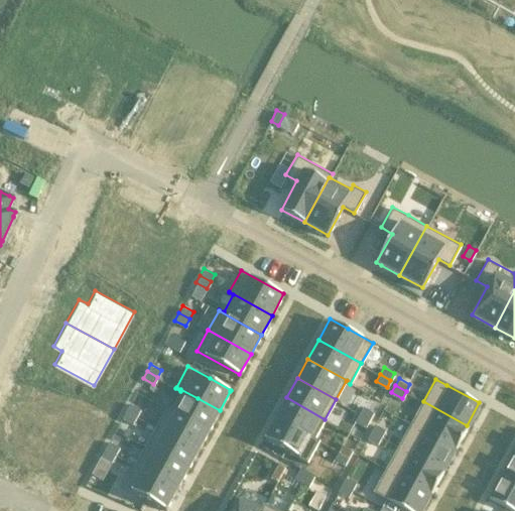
[(170,408),(187,418),(209,429),(220,410),(198,398),(180,389),(180,391),(170,408)]
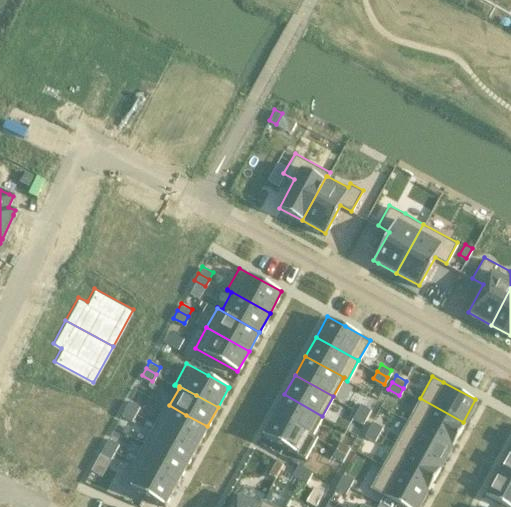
[(284,394),(273,414),(312,435),(313,433),(322,416),(284,394)]
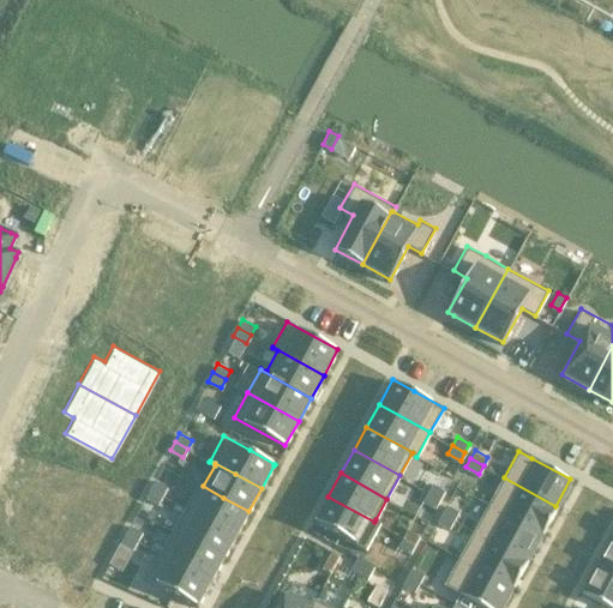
[(504,477),(490,504),(541,533),(556,506),(504,477)]
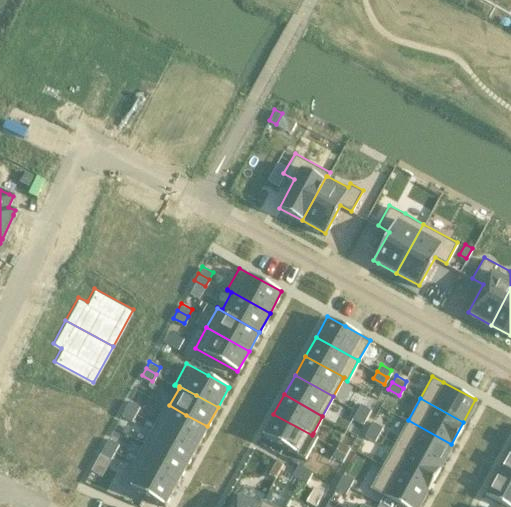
[(128,399),(125,406),(135,412),(139,405),(128,399)]
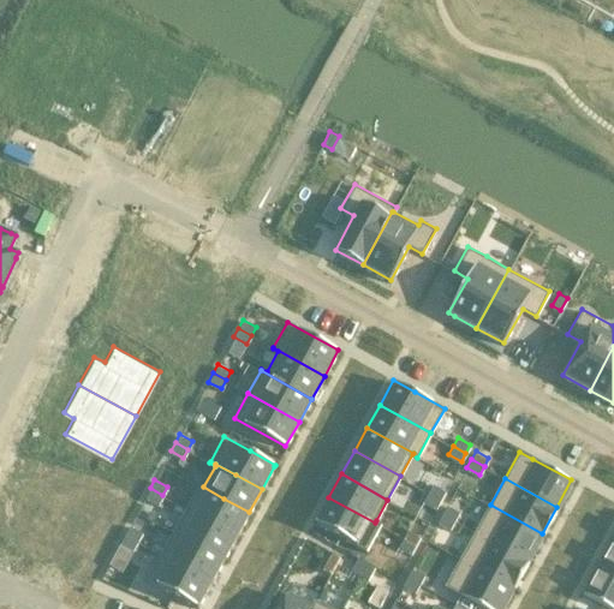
[(198,483),(185,507),(210,521),(236,536),(249,512),(224,499),(203,487),(198,483)]
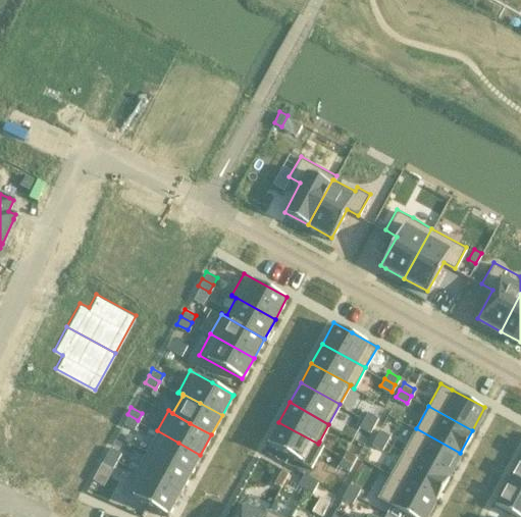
[(367,410),(363,417),(373,423),(377,416),(367,410)]
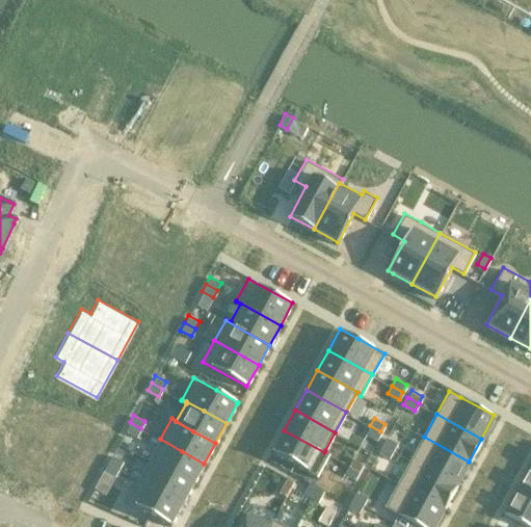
[(130,422),(126,429),(136,436),(140,428),(130,422)]
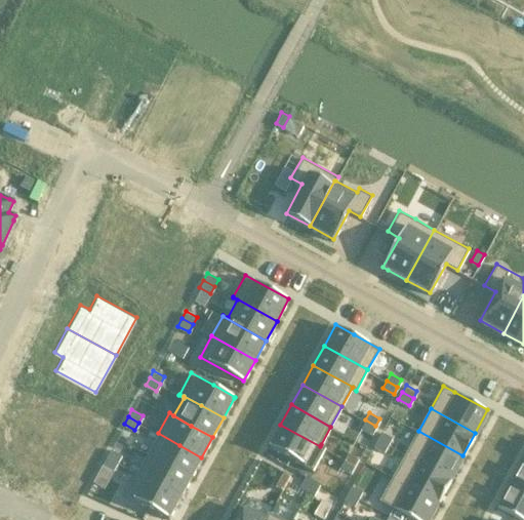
[(365,420),(361,427),(372,433),(375,426),(365,420)]
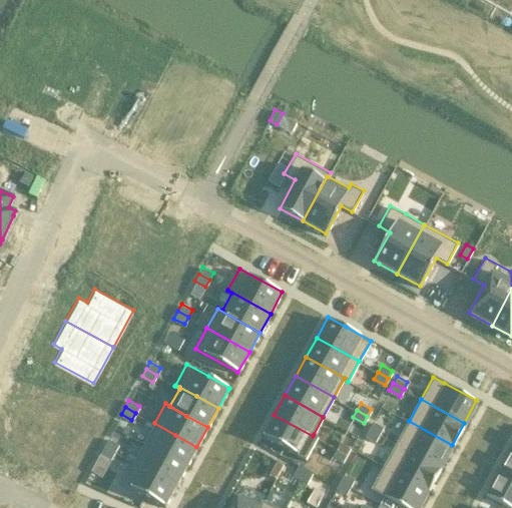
[(274,415),(263,435),(285,447),(306,459),(306,457),(318,437),(314,434),(313,436),(274,415)]
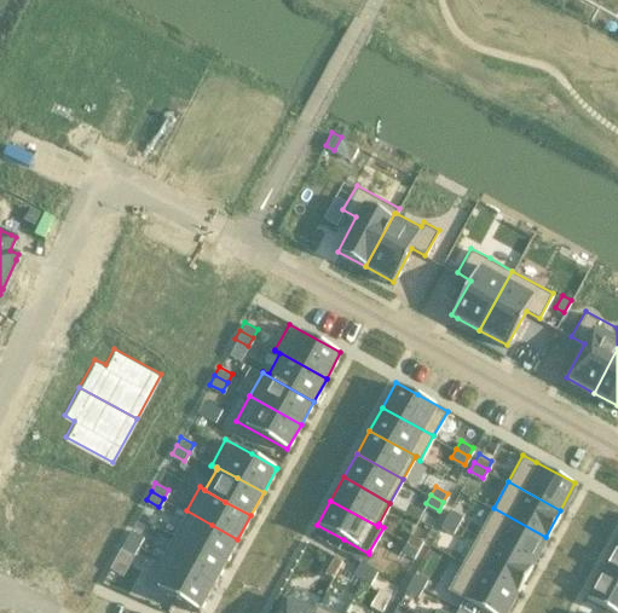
[(449,507),(444,515),(457,522),(462,514),(449,507)]
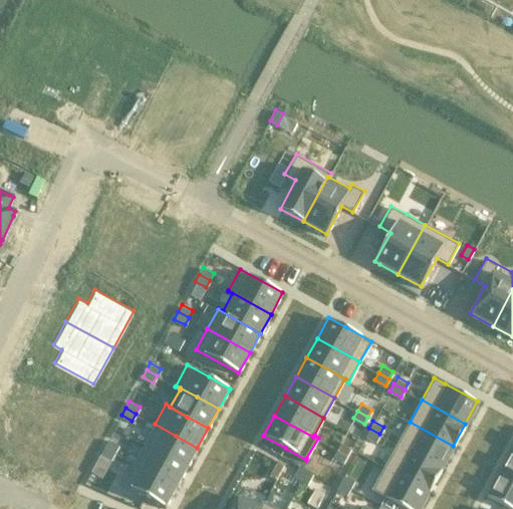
[(410,422),(398,444),(441,468),(453,446),(410,422)]
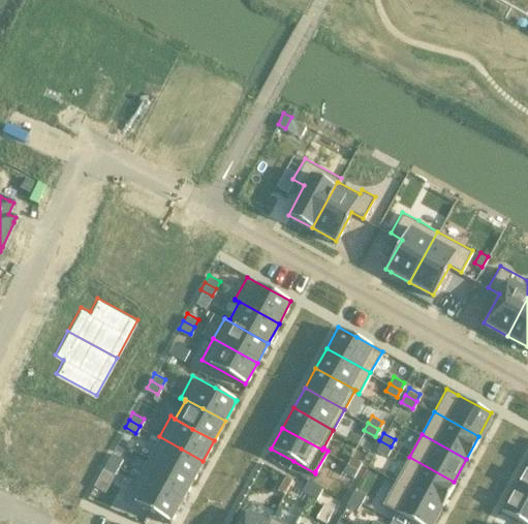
[(159,436),(148,456),(171,468),(192,481),(203,461),(181,449),(159,436)]
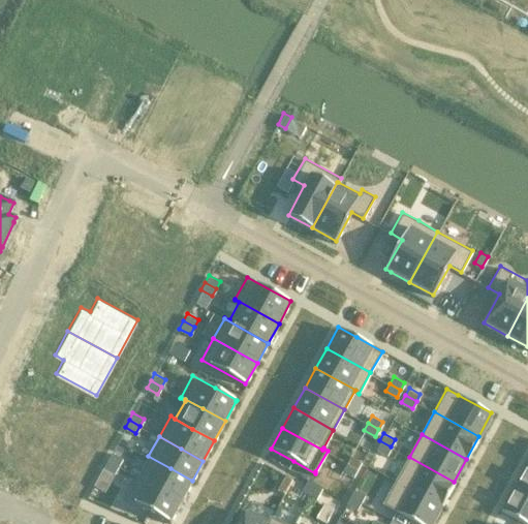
[(379,440),(376,448),(386,454),(391,447),(379,440)]
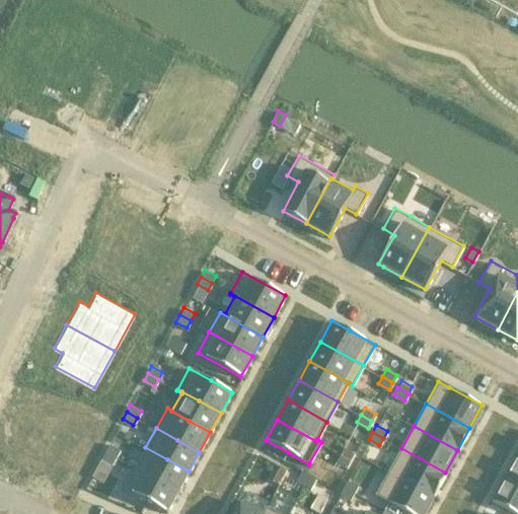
[(109,443),(105,450),(116,456),(120,448),(109,443)]
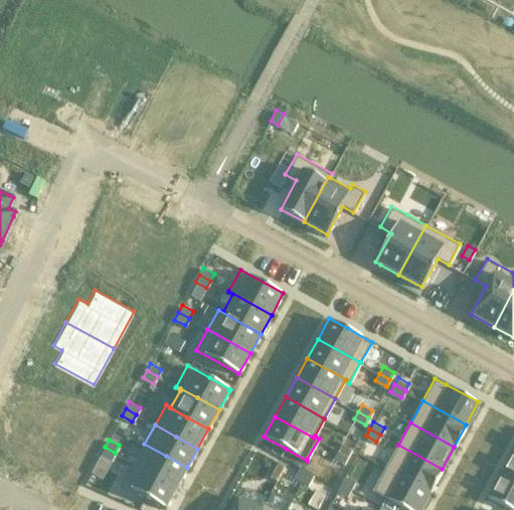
[(341,443),(337,450),(348,456),(352,449),(341,443)]
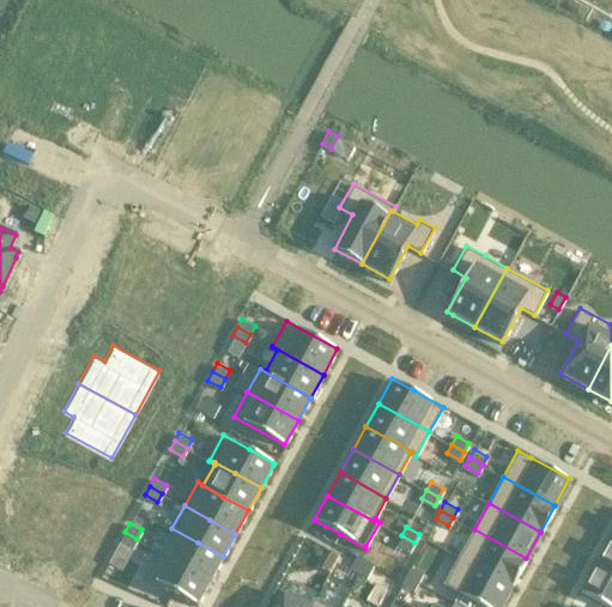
[(171,528),(159,552),(185,565),(210,580),(223,557),(198,542),(171,528)]
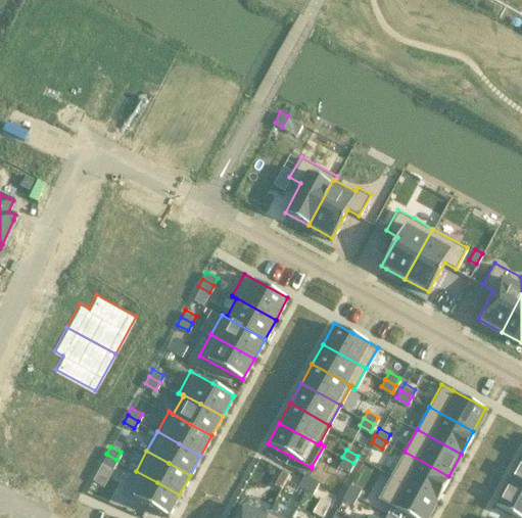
[(405,452),(392,474),(435,499),(448,476),(405,452)]
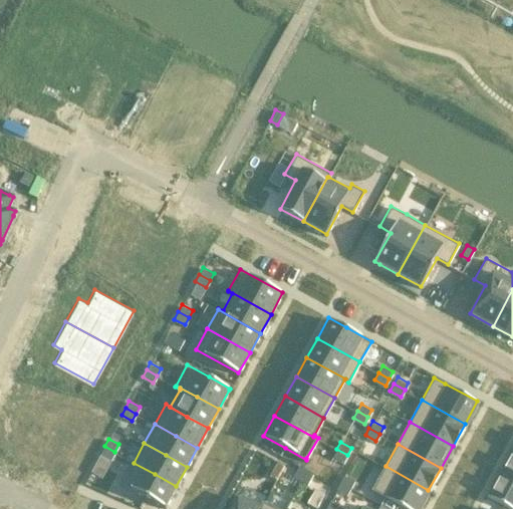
[(104,446),(100,453),(111,459),(114,452),(104,446)]
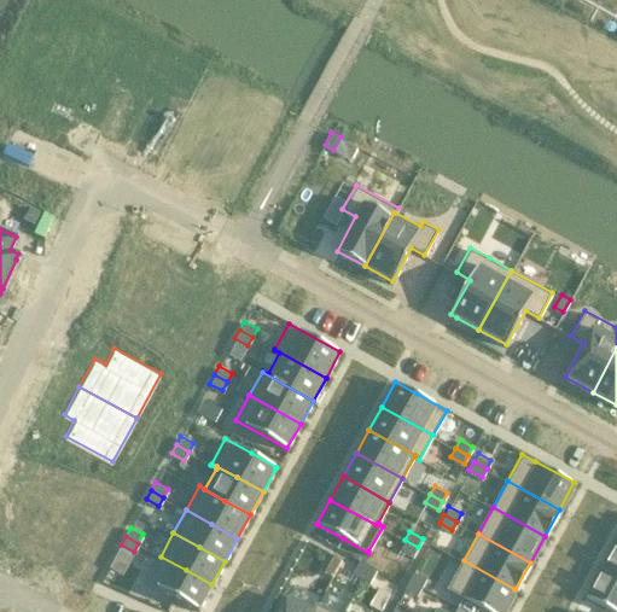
[(405,540),(400,548),(413,555),(418,547),(405,540)]
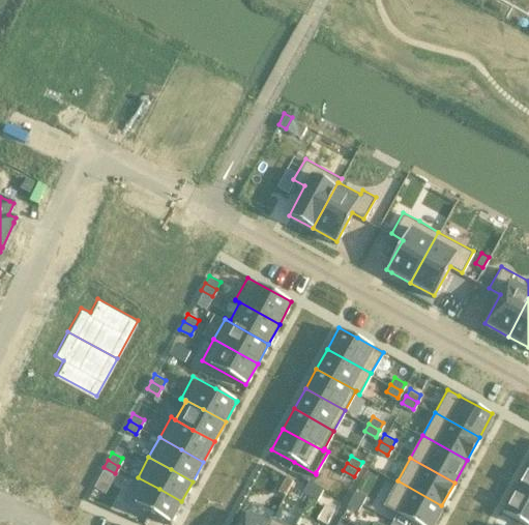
[(527,463),(515,486),(516,487),(528,493),(528,464),(527,463)]
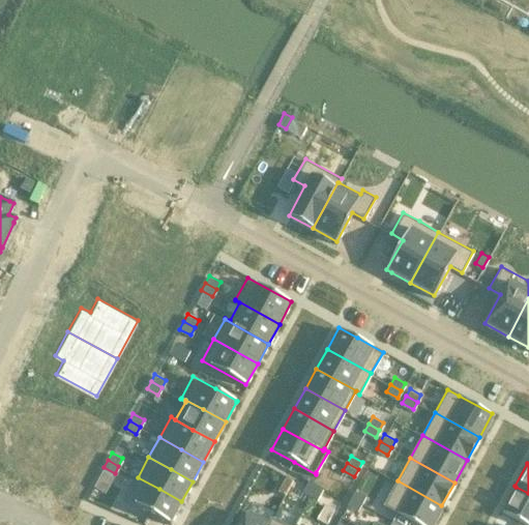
[(285,474),(277,489),(285,493),(293,478),(285,474)]
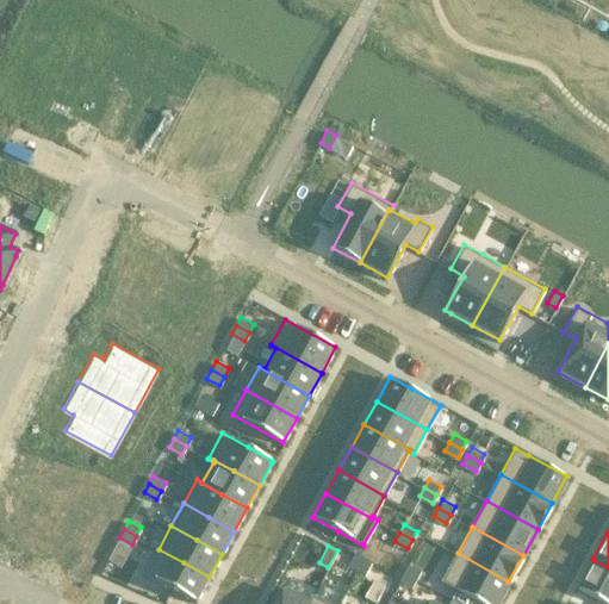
[(159,549),(145,573),(171,587),(196,601),(209,577),(184,562),(159,549)]
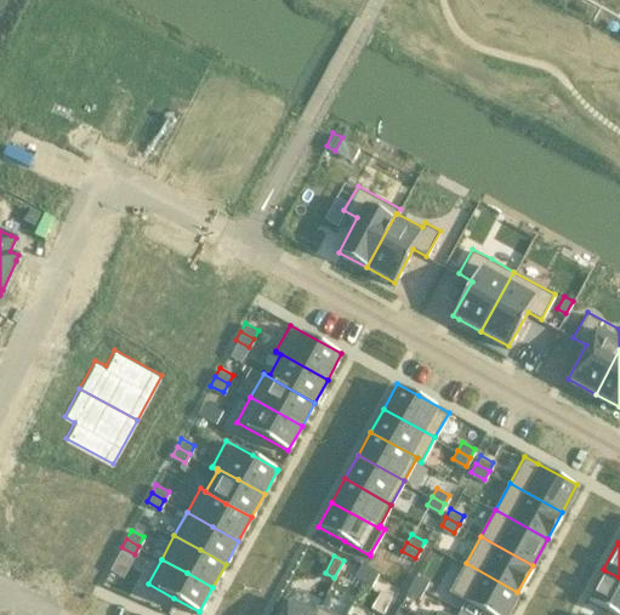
[(360,562),(354,574),(363,579),(369,567),(360,562)]
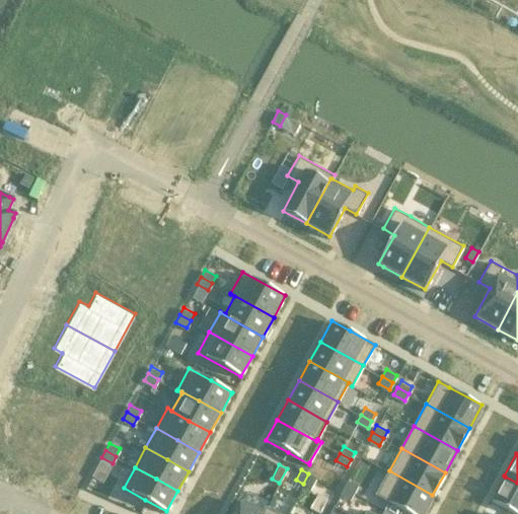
[(389,470),(377,493),(390,500),(415,513),(421,513),(432,495),(389,470)]
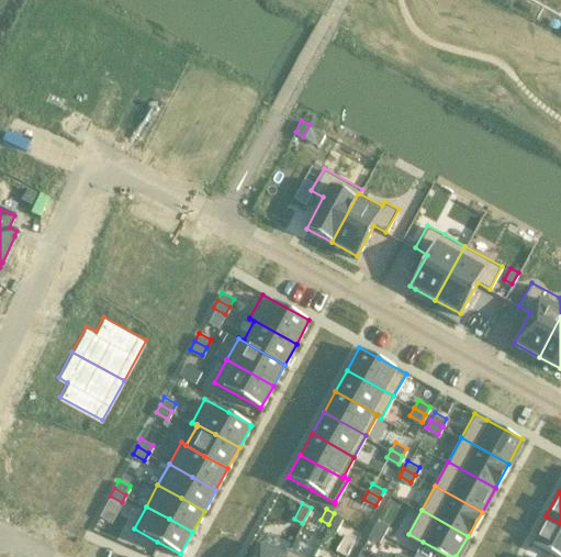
[(334,513),(328,524),(336,528),(343,517),(334,513)]
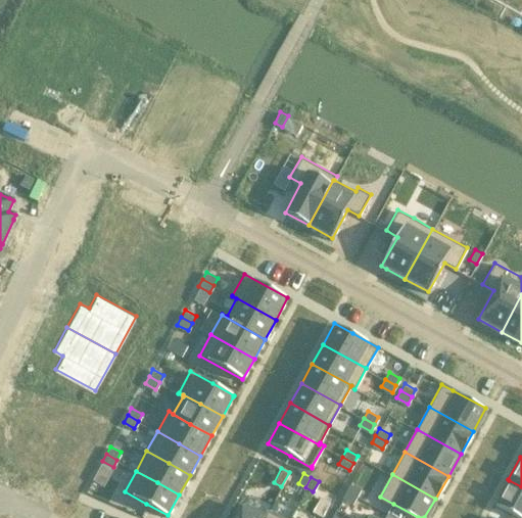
[(508,479),(494,503),(521,517),(521,486),(509,480),(508,479)]
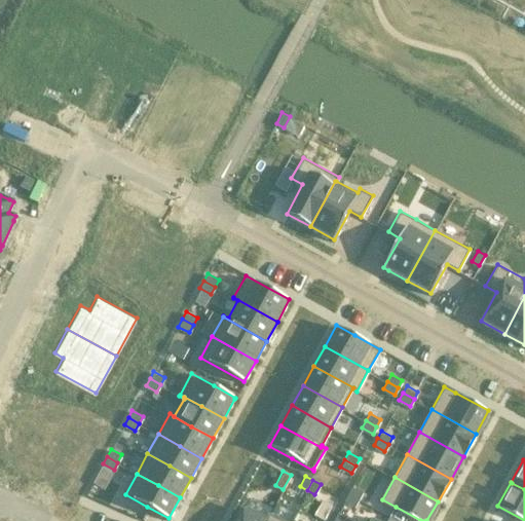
[(351,485),(347,492),(359,498),(363,491),(351,485)]
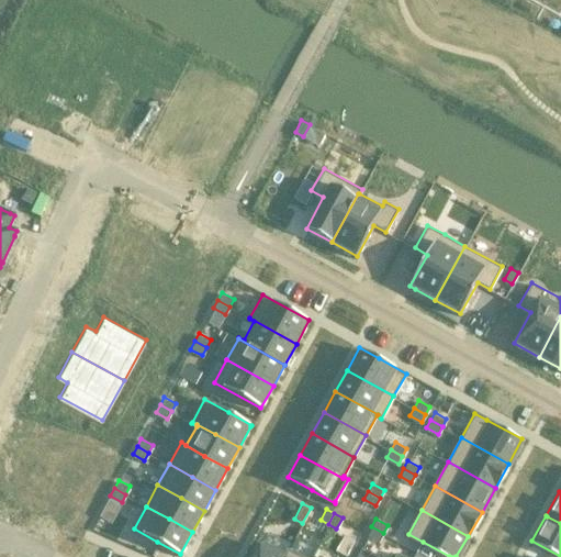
[(371,526),(367,534),(379,541),(383,533),(371,526)]
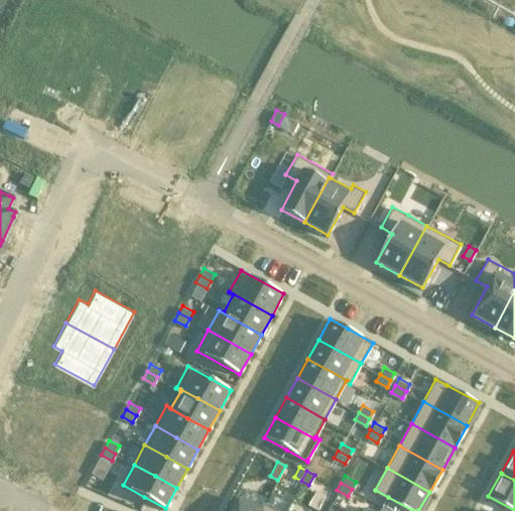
[(239,499),(232,510),(259,510),(262,506),(261,506),(257,504),(241,495),(239,499)]
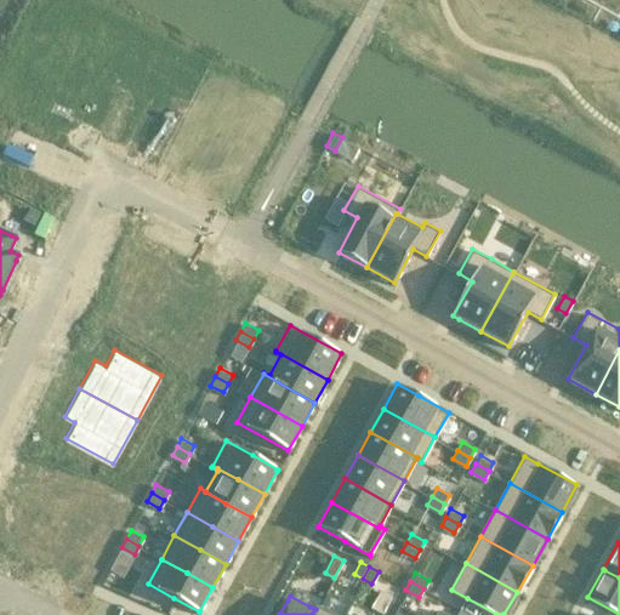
[(0,614),(13,614),(17,607),(0,598),(0,614)]
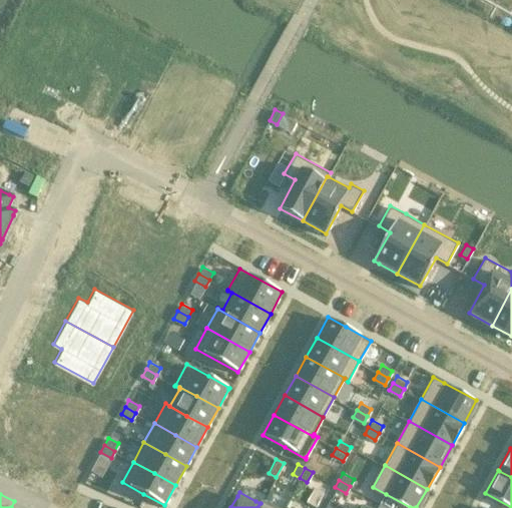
[(261,503),(258,507),(279,507),(263,499),(260,503),(261,503)]
